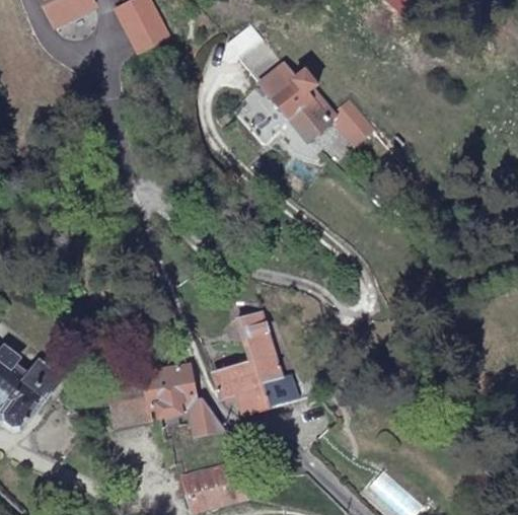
[(39,0),(59,23),(95,5),(92,0),(39,0)]
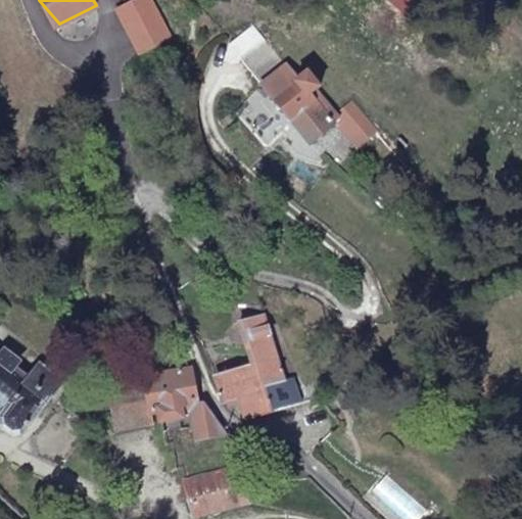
[(285,59),(261,81),(306,141),(333,124),(328,118),(336,110),(317,83),(318,81),(309,67),(299,76),(285,59)]
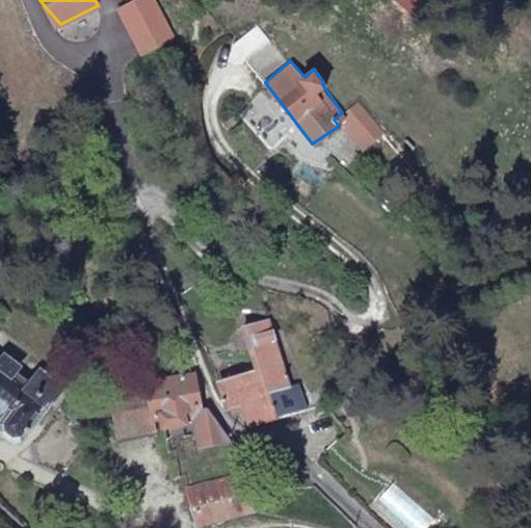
[(245,401),(270,394),(292,388),(276,345),(256,350),(257,359),(258,368),(248,371),(220,377),(230,406),(245,401)]
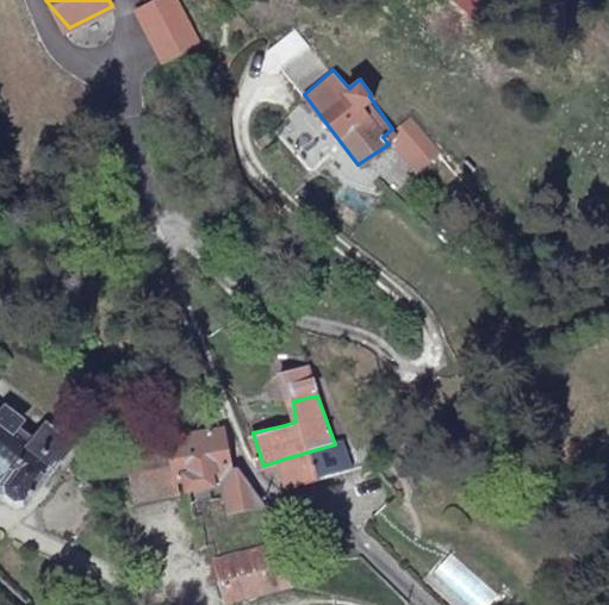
[(0,490),(17,503),(26,503),(72,441),(49,422),(36,438),(17,423),(24,417),(7,404),(1,411),(0,410),(0,490)]
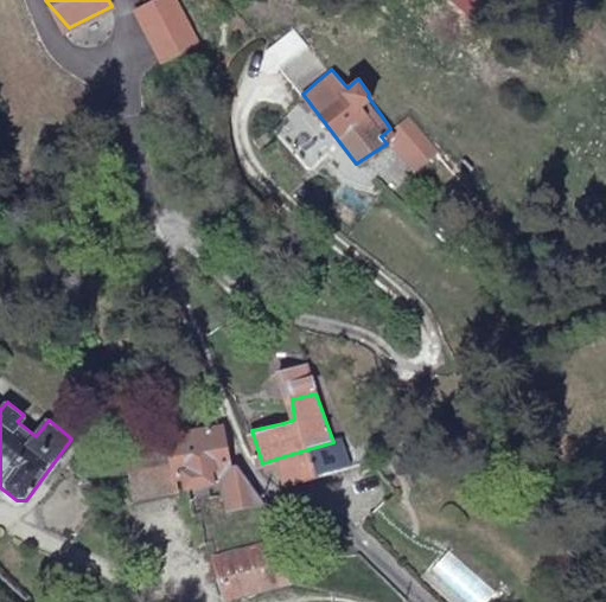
[(294,420),(293,409),(281,412),(284,423),(294,420)]
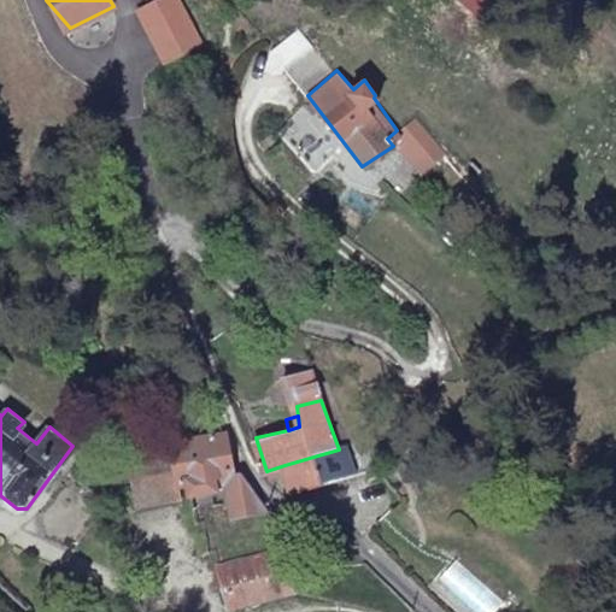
[(234,470),(228,433),(172,440),(175,451),(132,457),(138,494),(180,488),(180,483),(189,482),(191,492),(232,486),(235,515),(280,507),(265,500),(245,472),(242,469),(234,470)]
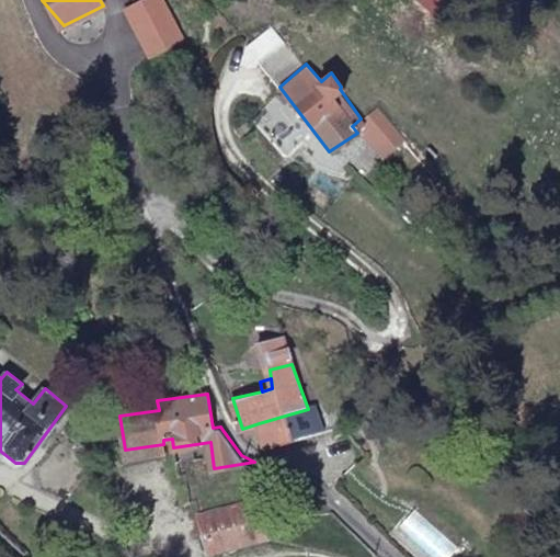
[(259,423),(267,444),(292,435),(285,416),(259,423)]
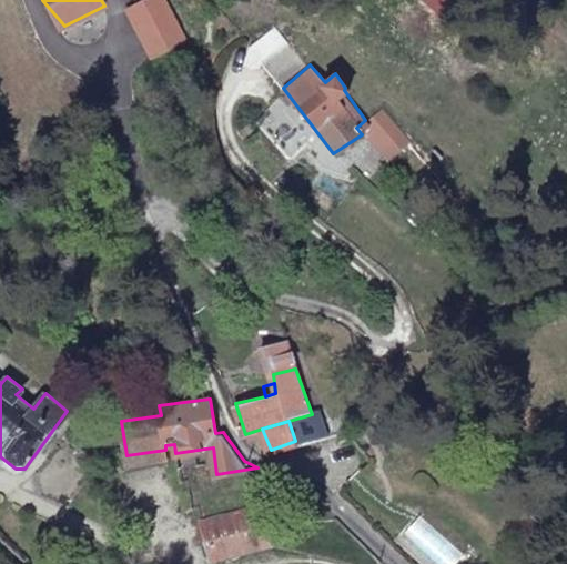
[(260,503),(202,519),(214,560),(272,542),(260,503)]
